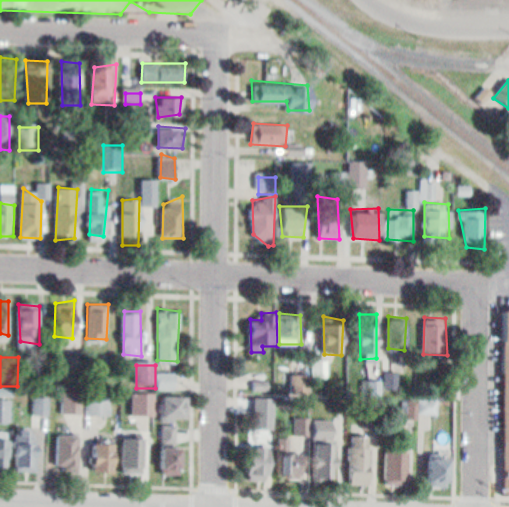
[(328,365),(315,365),(315,380),(328,380),(328,365)]
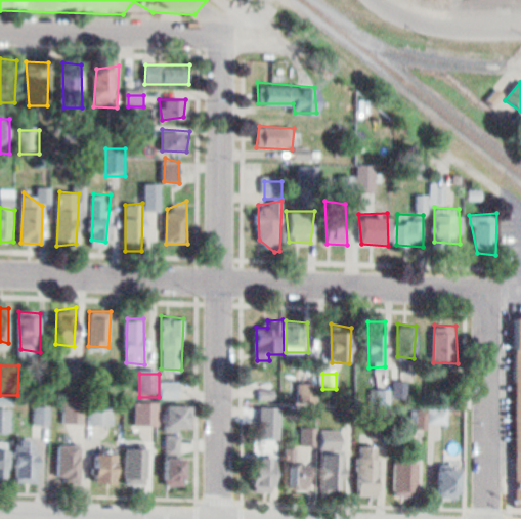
[(162,379),(162,396),(180,398),(178,381),(162,379)]
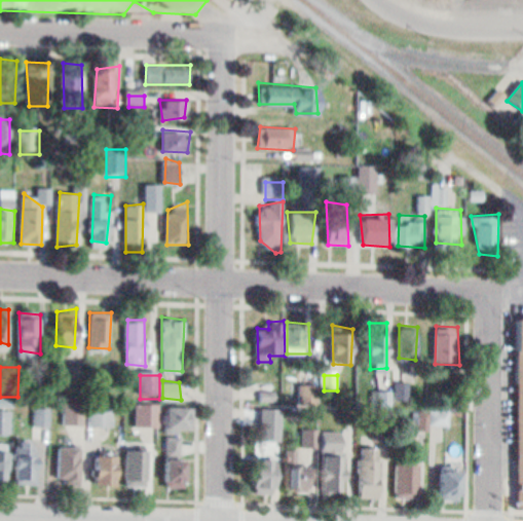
[(0,404),(0,435),(7,435),(9,405),(0,404)]
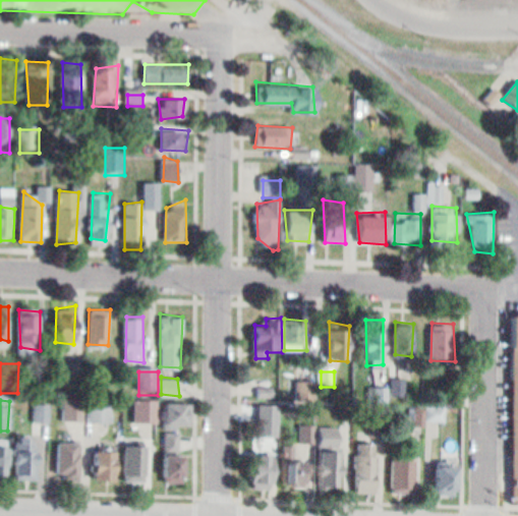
[(162,400),(163,430),(190,426),(192,402),(162,400)]
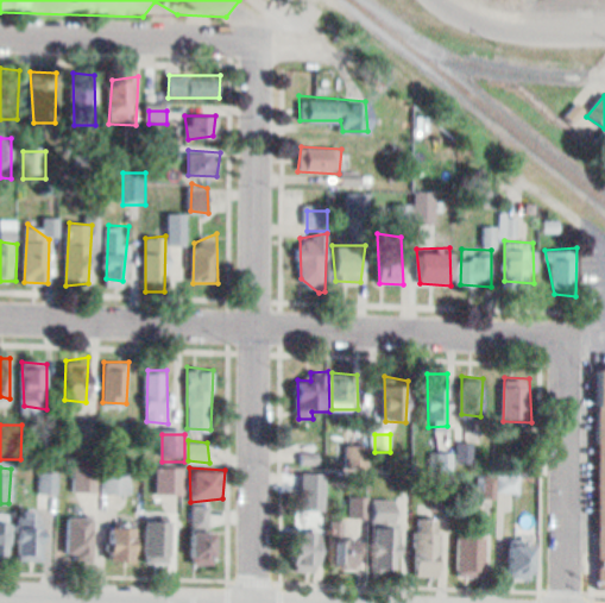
[(105,498),(128,498),(128,471),(105,471),(105,498)]
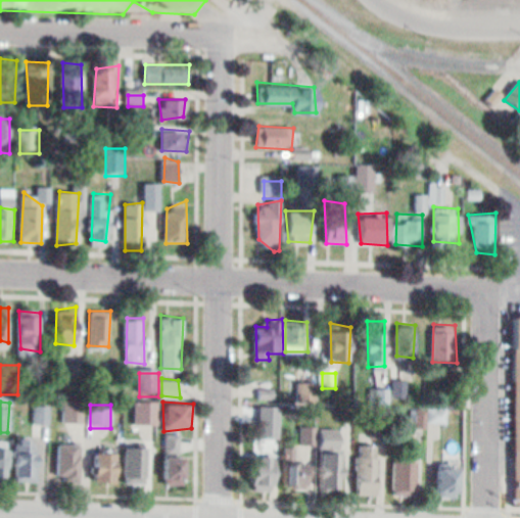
[(64,406),(64,426),(85,426),(85,406),(64,406)]
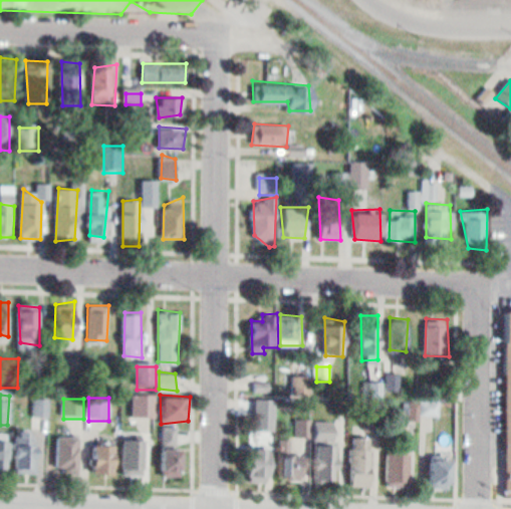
[(133,422),(156,422),(156,399),(133,399),(133,422)]
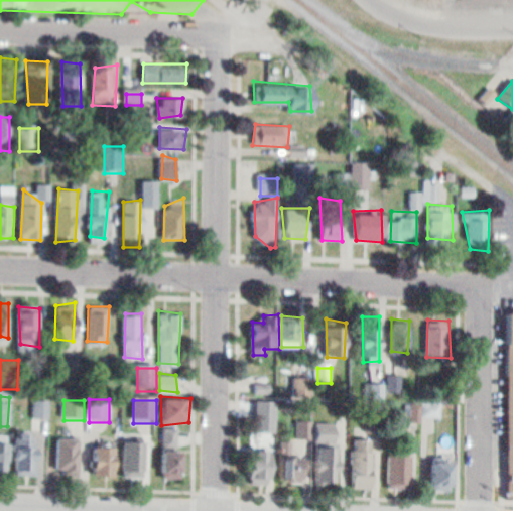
[(48,423),(48,405),(35,405),(35,423),(48,423)]
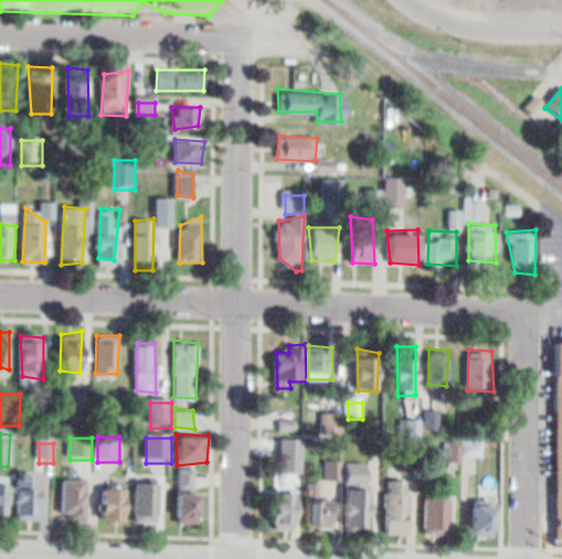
[(328,485),(343,485),(343,466),(328,466),(328,485)]
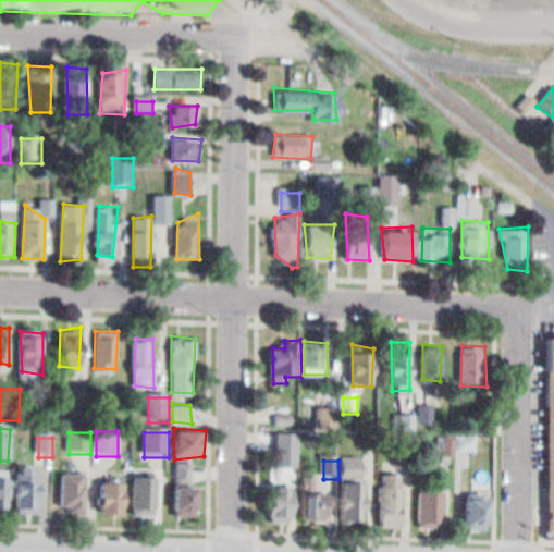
[(16,462),(15,513),(39,514),(39,471),(16,462)]
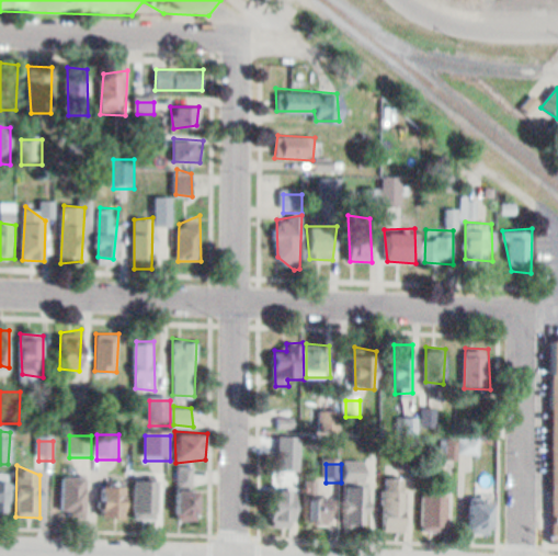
[(61,476),(60,513),(83,513),(84,473),(61,476)]
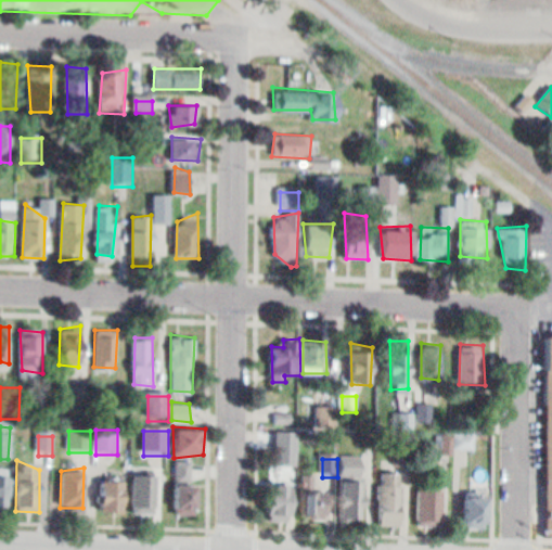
[(132,472),(129,511),(154,512),(154,471),(132,472)]
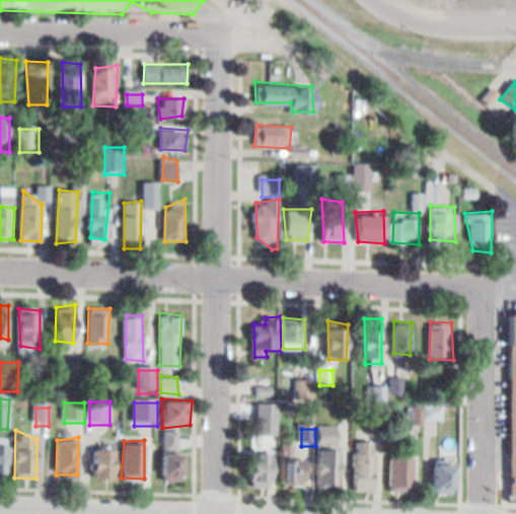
[(356,440),(356,489),(374,491),(374,440),(356,440)]
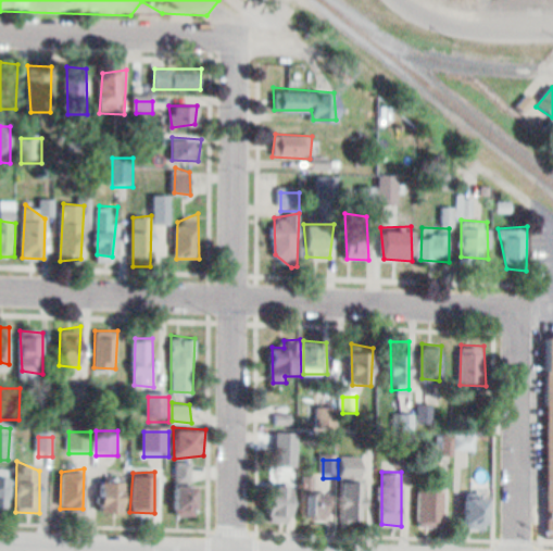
[(0,473),(0,510),(9,510),(10,473),(0,473)]
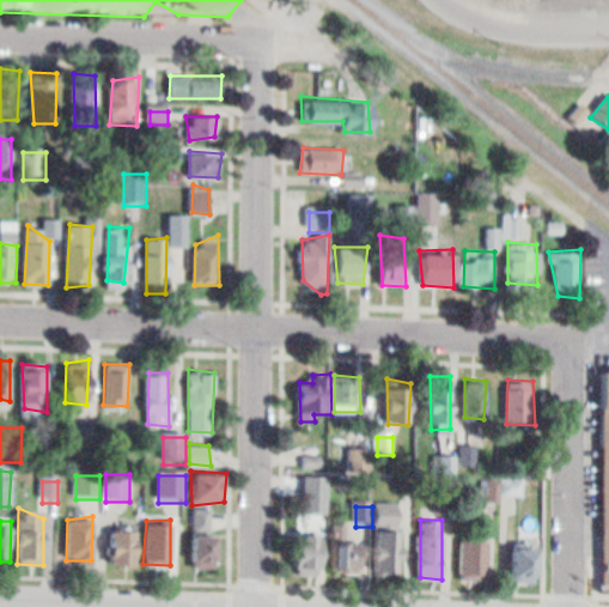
[(110,526),(107,560),(136,564),(135,528),(110,526)]
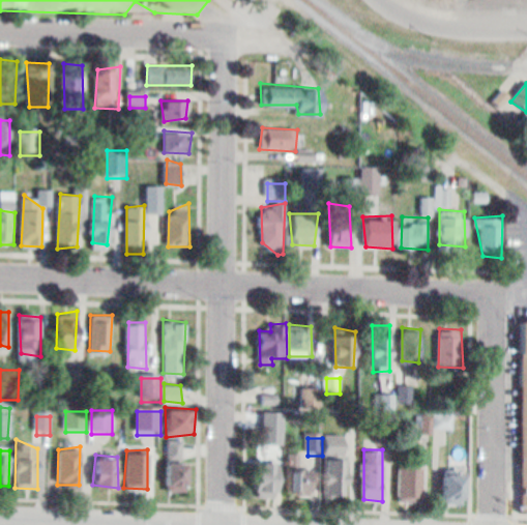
[(346,459),(346,496),(323,497),(323,455),(346,459)]
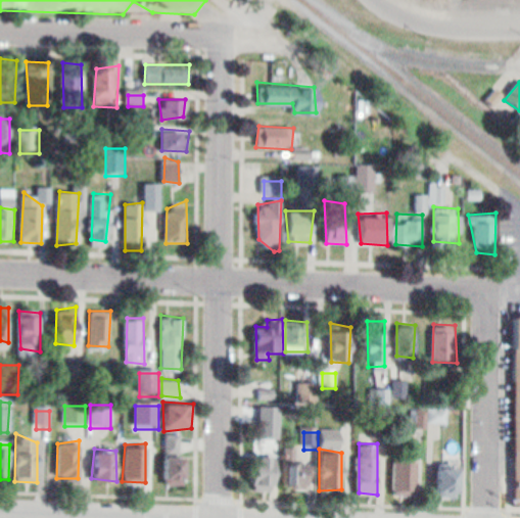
[(164,453),(163,481),(184,483),(184,456),(164,453)]
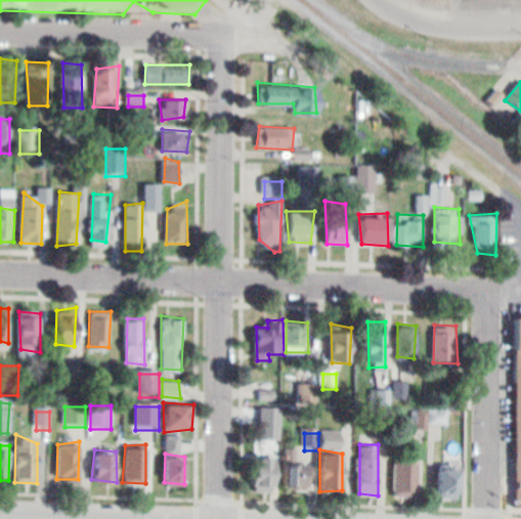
[(253,455),(251,490),(272,490),(272,457),(253,455)]
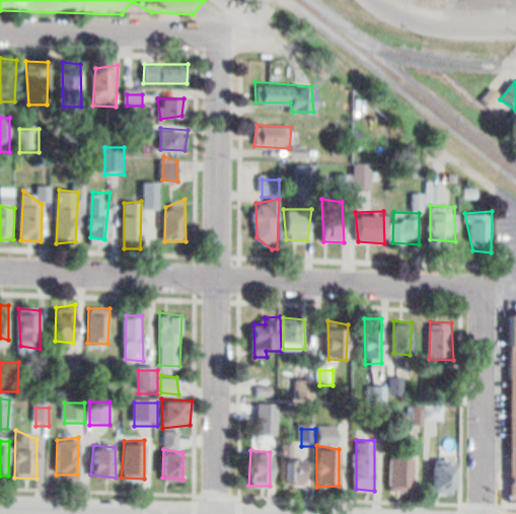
[(412,456),(412,492),(390,490),(390,453),(412,456)]
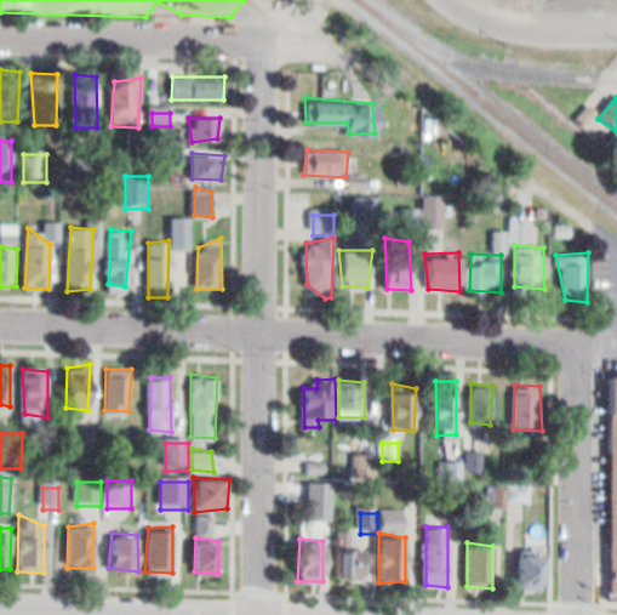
[(365,546),(333,546),(333,580),(364,581),(365,546)]
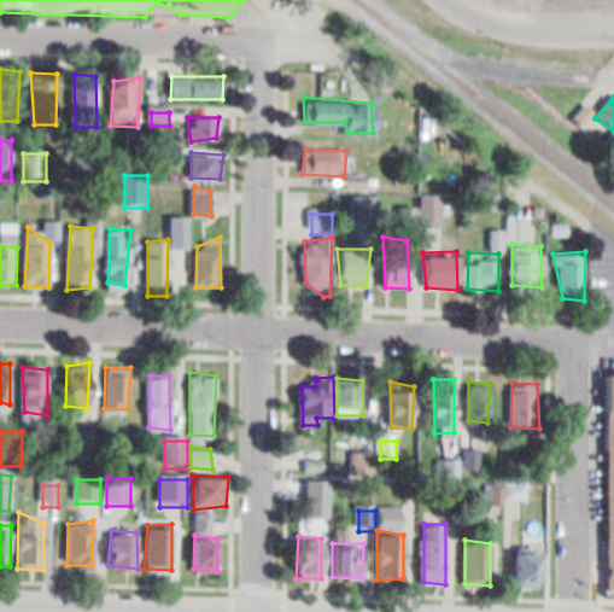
[(520,548),(519,586),(538,588),(538,551),(520,548)]
